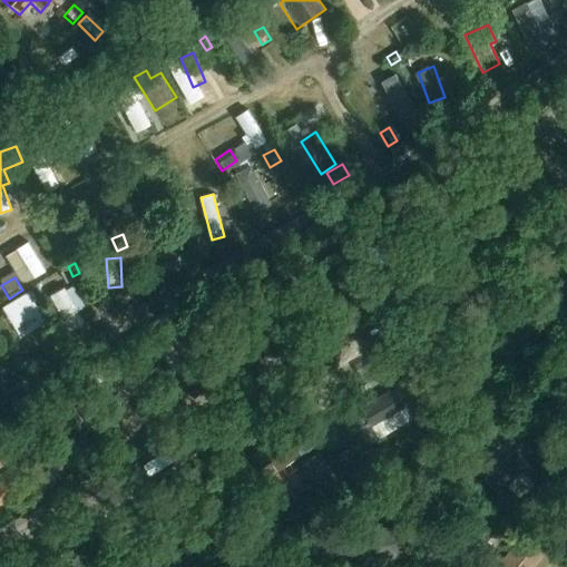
[(85,324),(78,311),(86,308),(74,283),(51,294),(69,331),(85,324)]
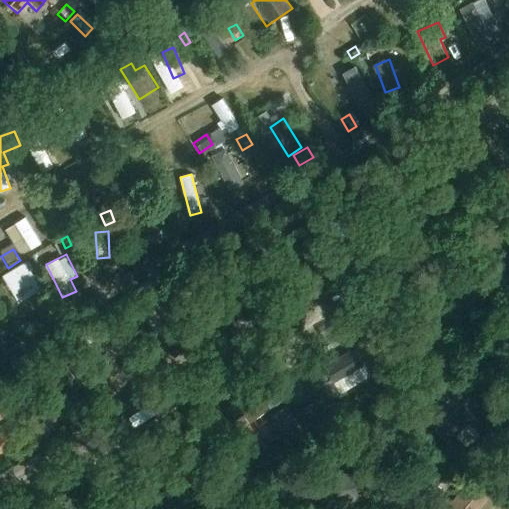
[(354,275),(354,262),(343,262),(343,275),(354,275)]
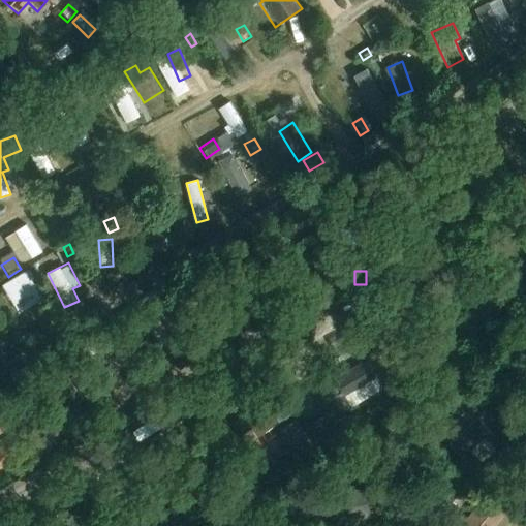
[(23,273),(0,286),(0,289),(17,315),(40,301),(23,273)]
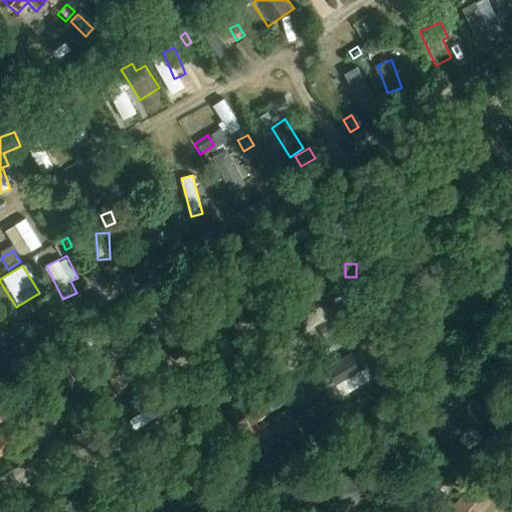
[(440,290),(441,300),(455,297),(454,287),(440,290)]
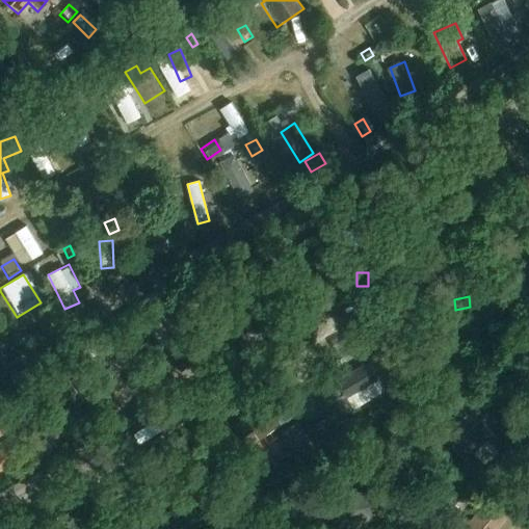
[(279,316),(248,317),(247,334),(253,336),(253,341),(262,340),(261,335),(279,335),(279,316)]
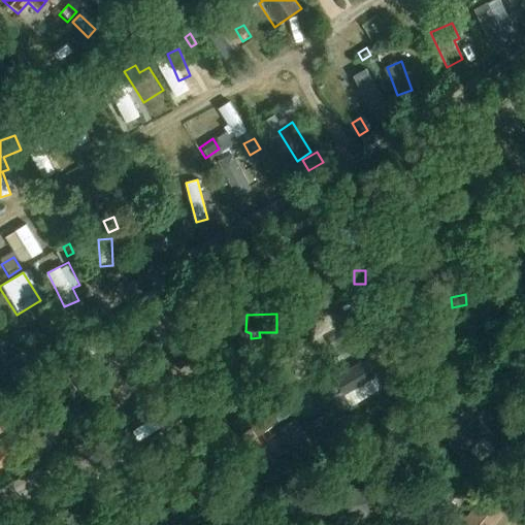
[(294,314),(285,314),(285,328),(294,328),(294,314)]
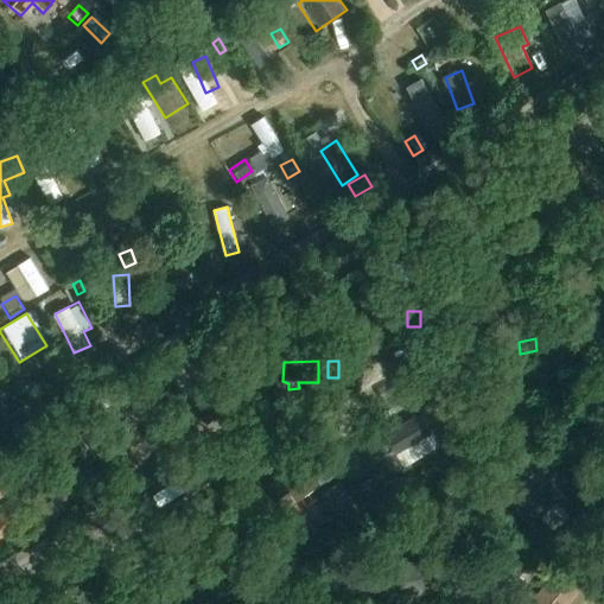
[(78,407),(64,417),(69,424),(83,415),(78,407)]
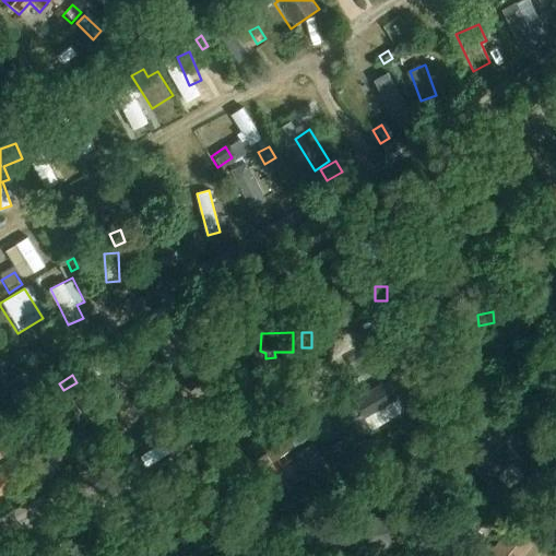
[(383,382),(350,402),(361,421),(394,401),(383,382)]
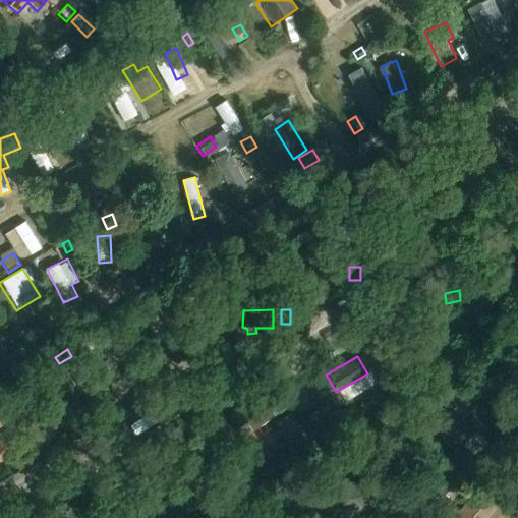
[(76,358),(67,366),(74,376),(83,367),(76,358)]
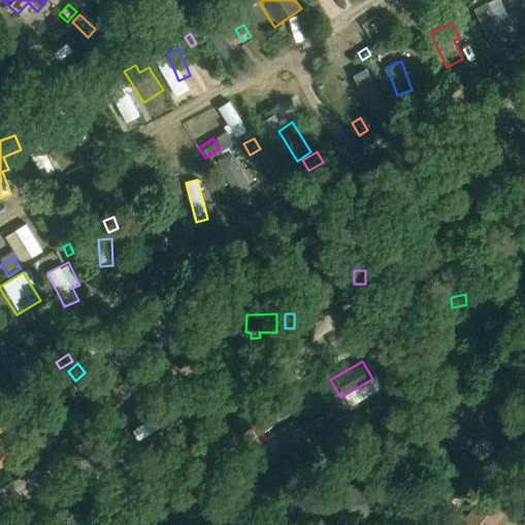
[(325,376),(317,382),(328,399),(335,394),(325,376)]
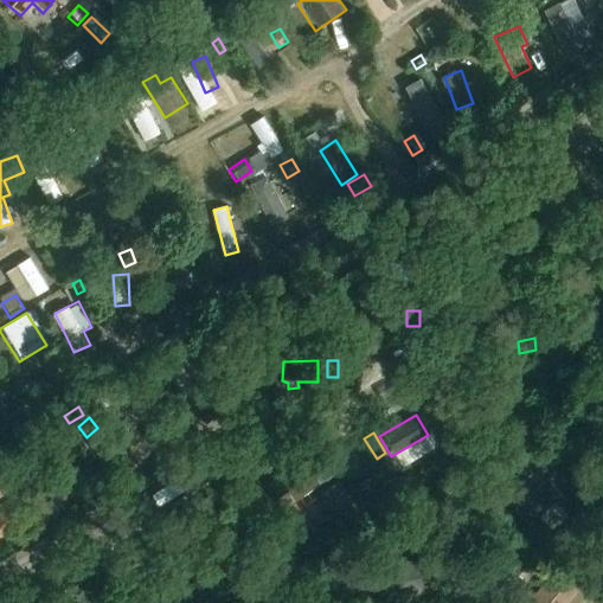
[(40,440),(34,446),(43,455),(50,449),(40,440)]
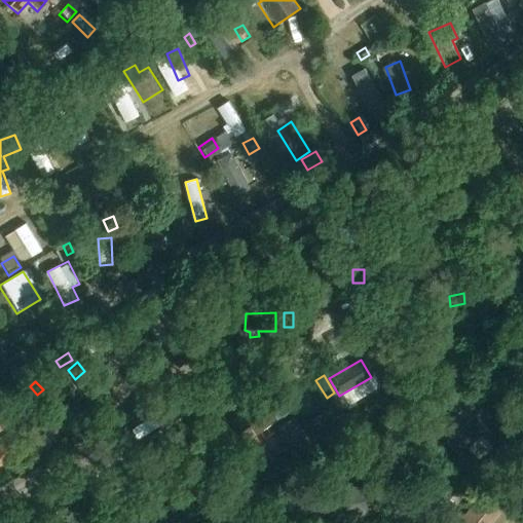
[(277,394),(233,422),(246,442),(290,413),(277,394)]
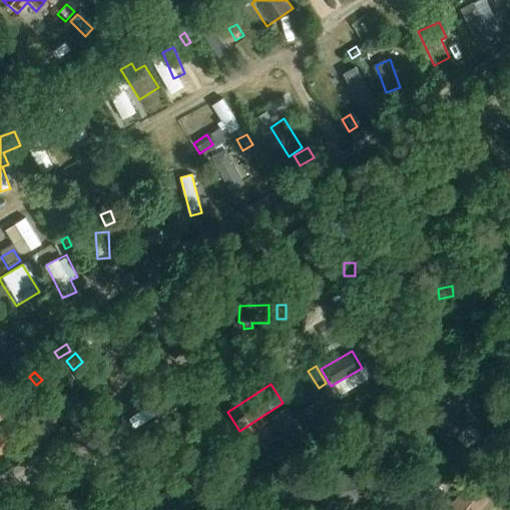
[(446,385),(439,391),(448,401),(455,394),(446,385)]
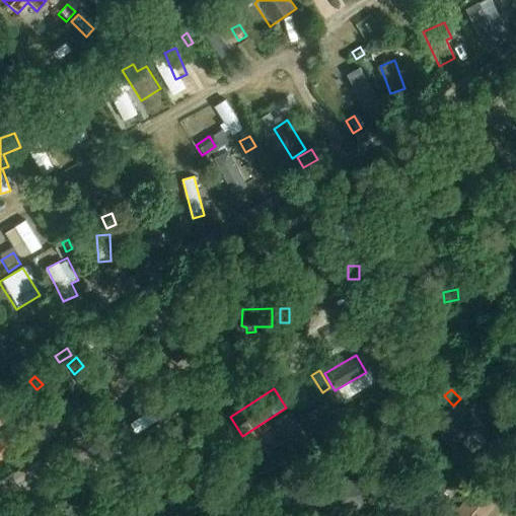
[(317,409),(295,424),(305,440),(307,442),(330,427),(317,409)]
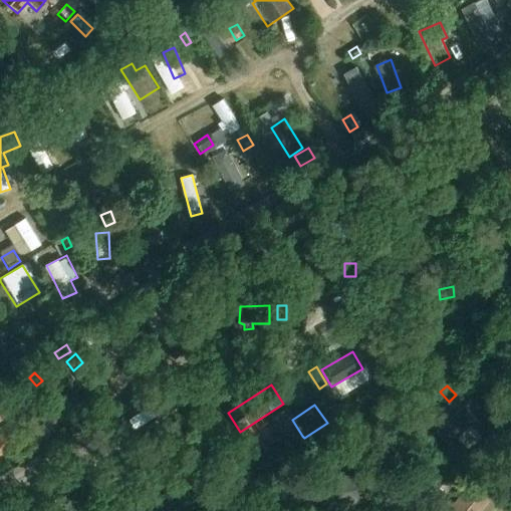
[(445,447),(476,419),(464,406),(433,434),(445,447)]
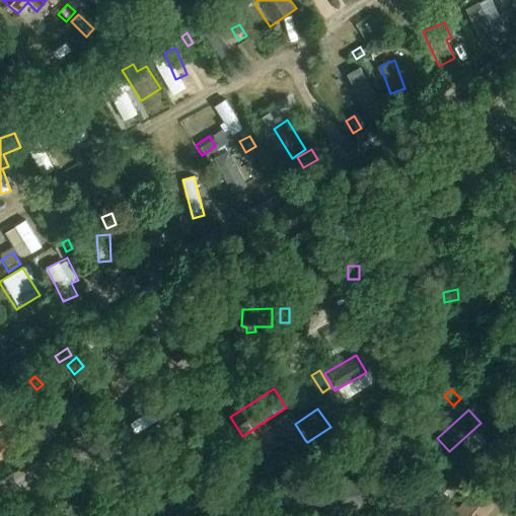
[(269,426),(290,457),(308,445),(307,442),(305,440),(295,424),(287,414),(269,426)]
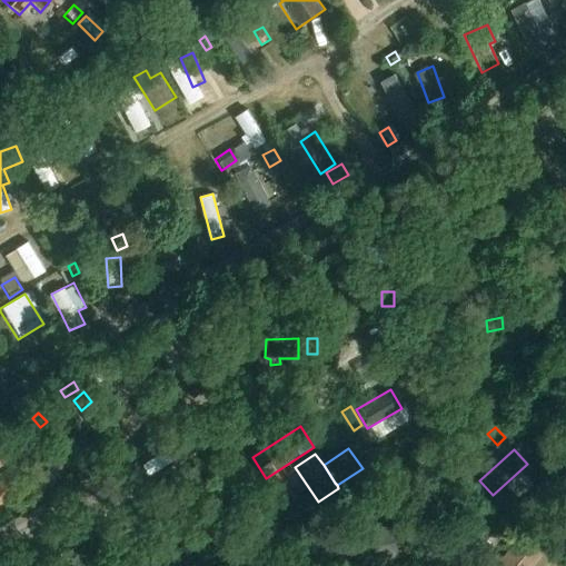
[(0,496),(11,490),(2,472),(0,473),(0,514),(2,513),(0,508),(0,496)]
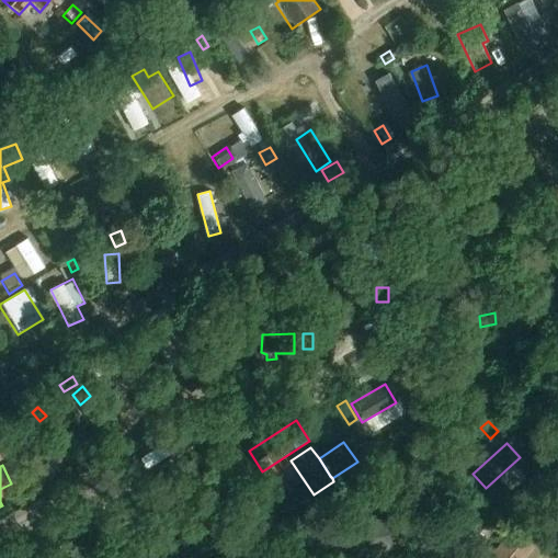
[(234,516),(227,507),(217,514),(224,524),(234,516)]
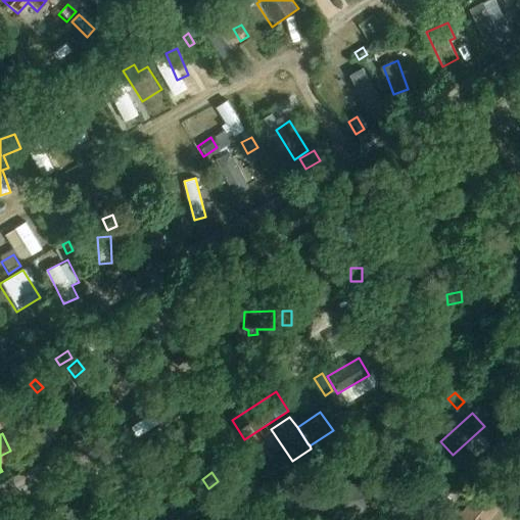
[(325,491),(332,519),(336,519),(364,513),(358,484),(325,491)]
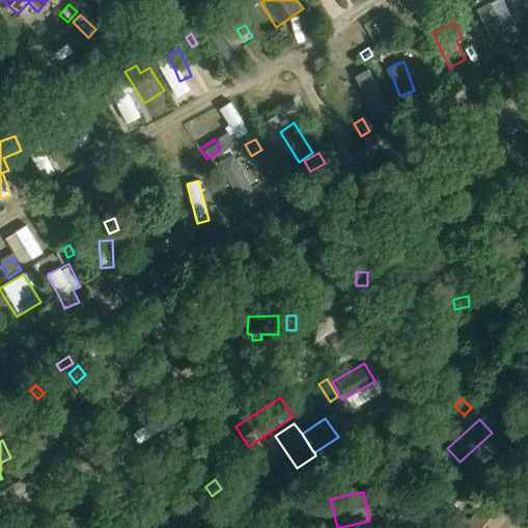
[(454,508),(463,499),(455,493),(447,502),(454,508)]
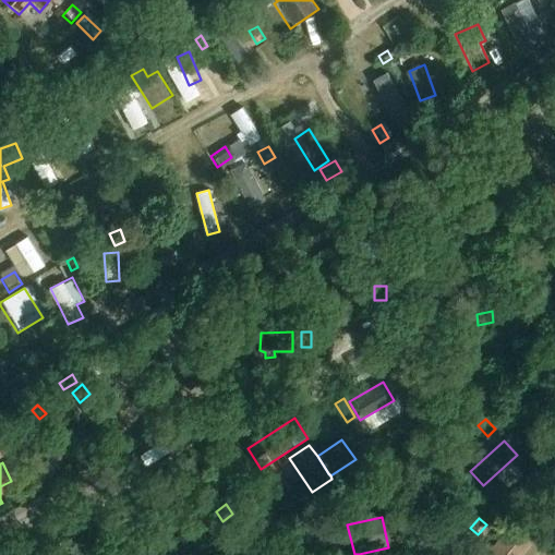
[(522,554),(532,543),(510,526),(486,554),(522,554)]
